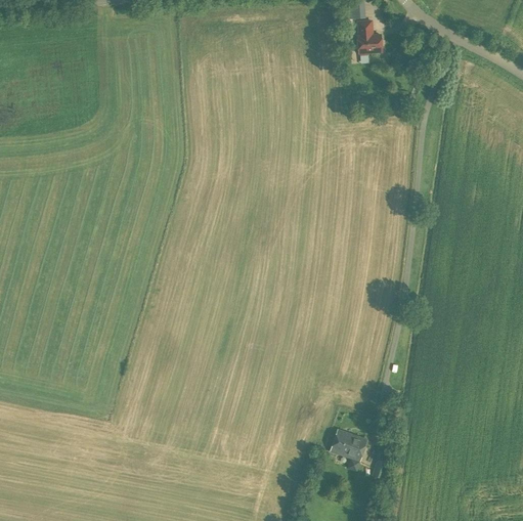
[(364,15),(363,0),(348,0),(349,16),(364,15)]
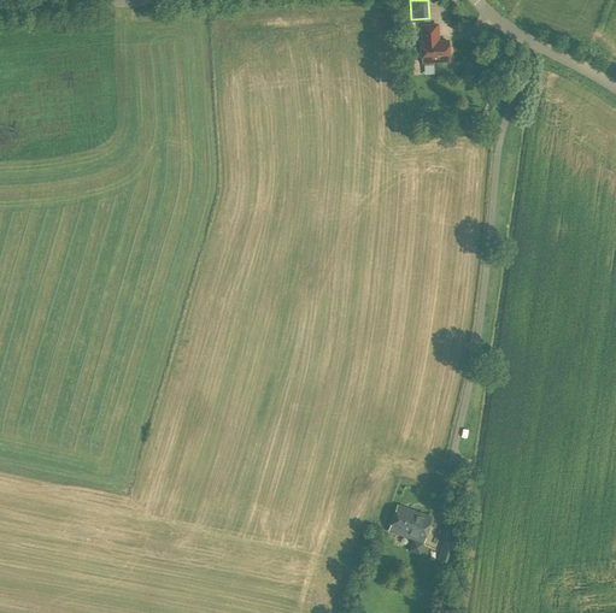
[(439,39),(438,23),(422,23),(423,40),(421,40),(422,60),(424,60),(424,63),(434,63),(434,59),(450,58),(449,39),(439,39)]
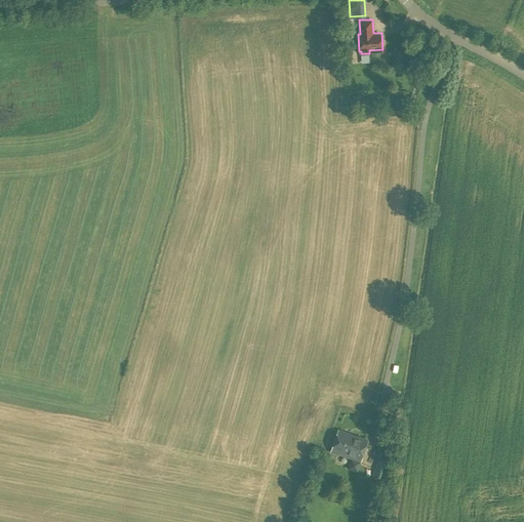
[(415,103),(418,93),(412,91),(410,97),(411,102),(415,103)]
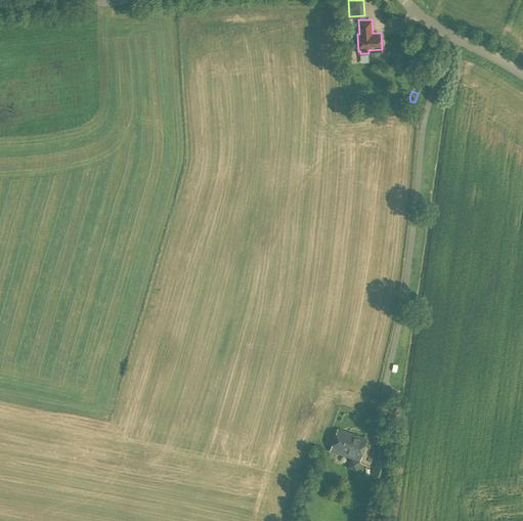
[(359,460),(367,437),(338,427),(330,449),(359,460)]
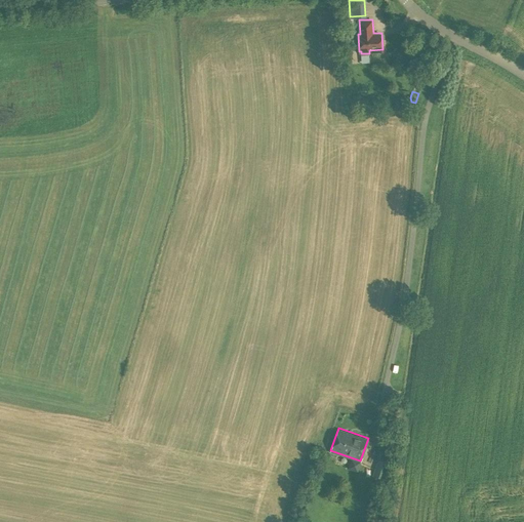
[(392,462),(395,452),(379,448),(376,457),(378,458),(373,474),(384,477),(389,460),(392,462)]
